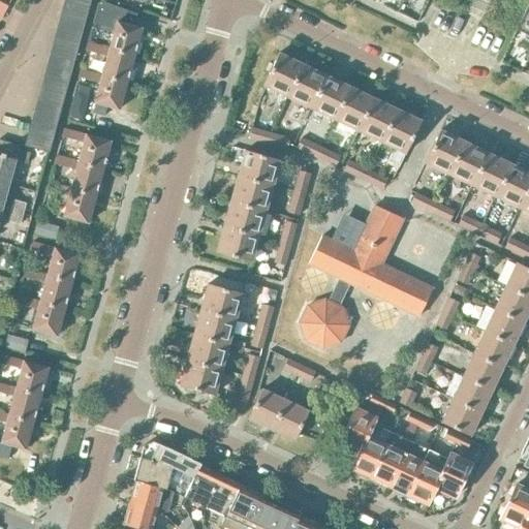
[(90,4),(75,0),(66,0),(64,8),(87,16),(90,4)]
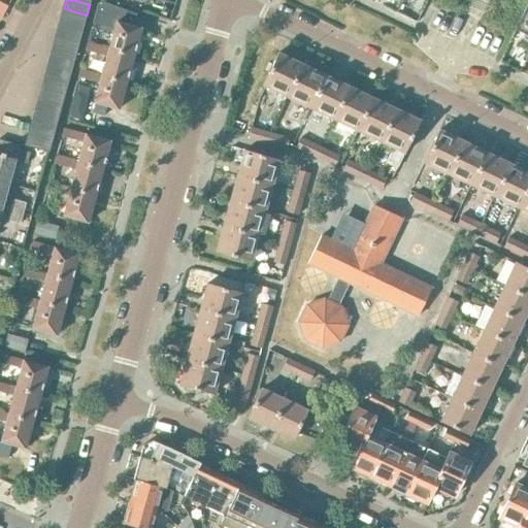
[(110,47),(135,55),(142,29),(133,26),(136,13),(101,1),(99,2),(94,23),(116,29),(110,47)]
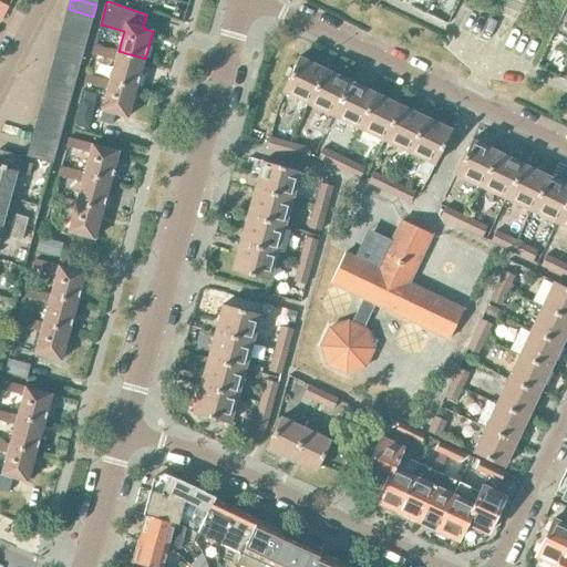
[(566,35),(566,4),(555,30),(566,35)]
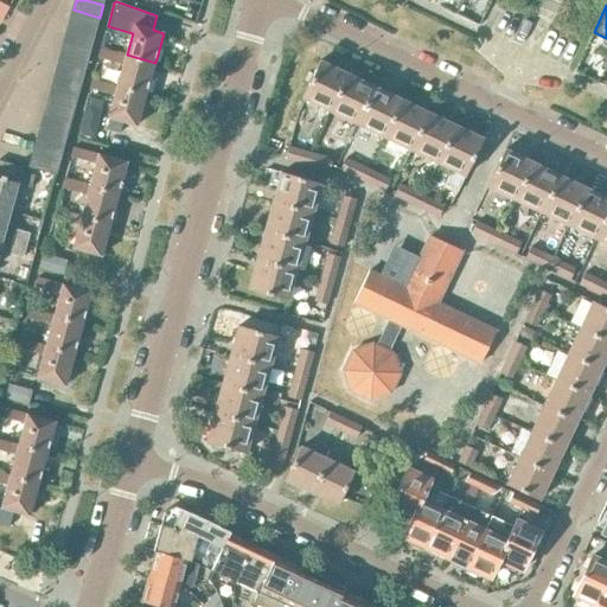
[(100,18),(74,10),(70,23),(96,31),(100,18)]
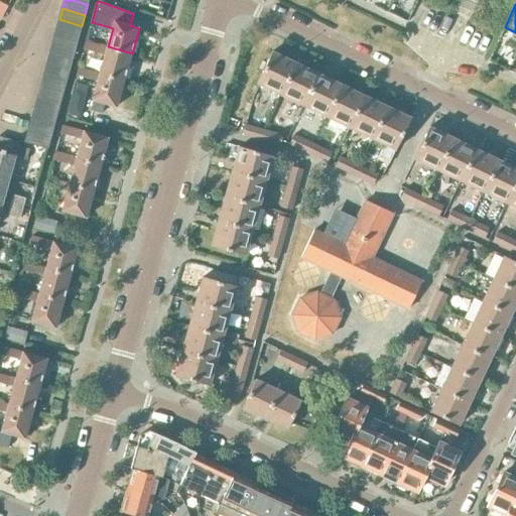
[(82,26),(59,19),(56,30),(79,37),(82,26)]
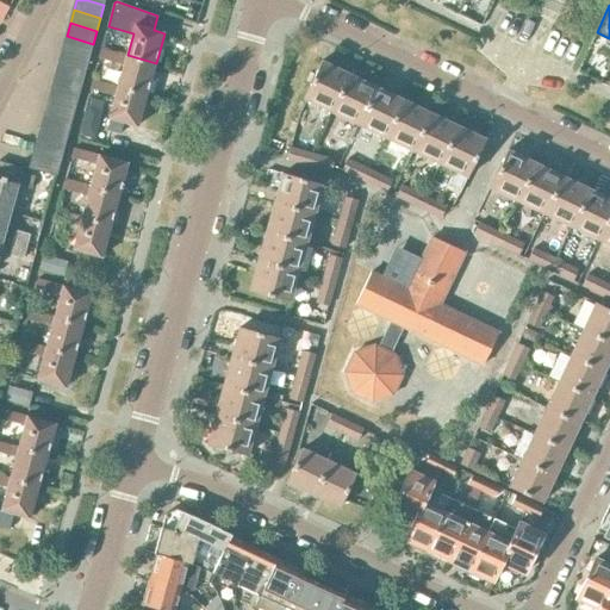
[(93,44),(67,36),(63,49),(89,57),(93,44)]
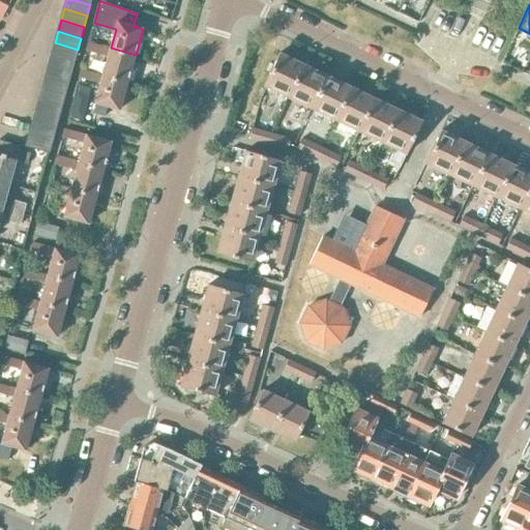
[(78,50),(55,42),(52,54),(75,61),(78,50)]
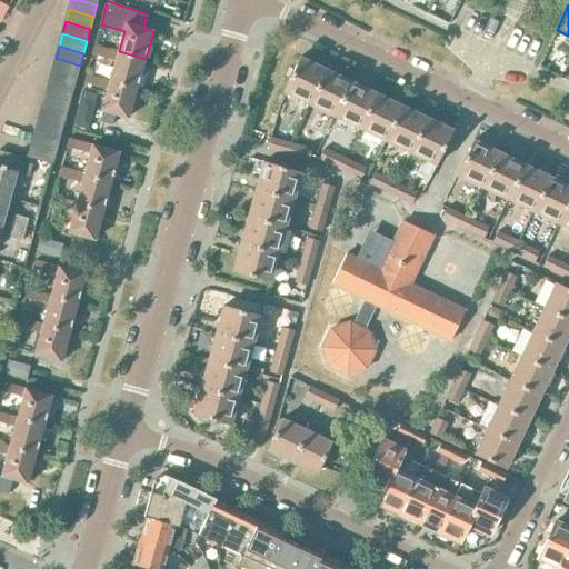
[(146,59),(119,51),(119,52),(96,46),(93,55),(117,60),(111,80),(111,81),(138,89),(146,59)]
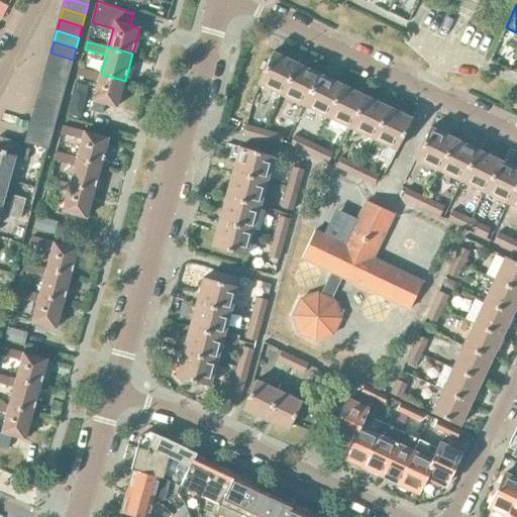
[(281,94),(296,63),(273,52),(259,84),(281,94)]
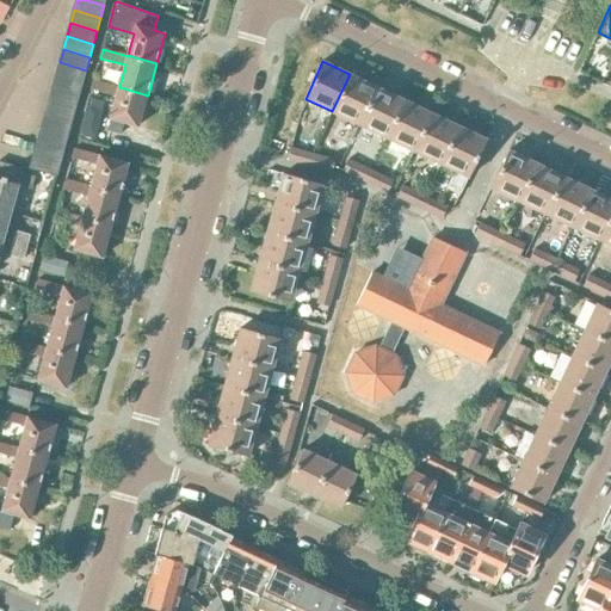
[(60,62),(56,75),(82,84),(86,71),(60,62)]
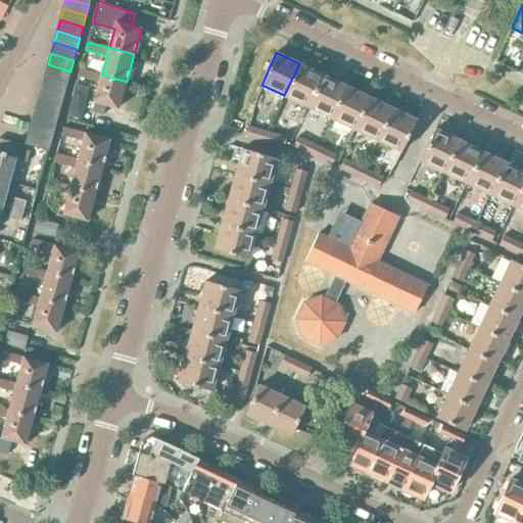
[(284,95),(307,106),(323,75),(299,63),(284,95)]
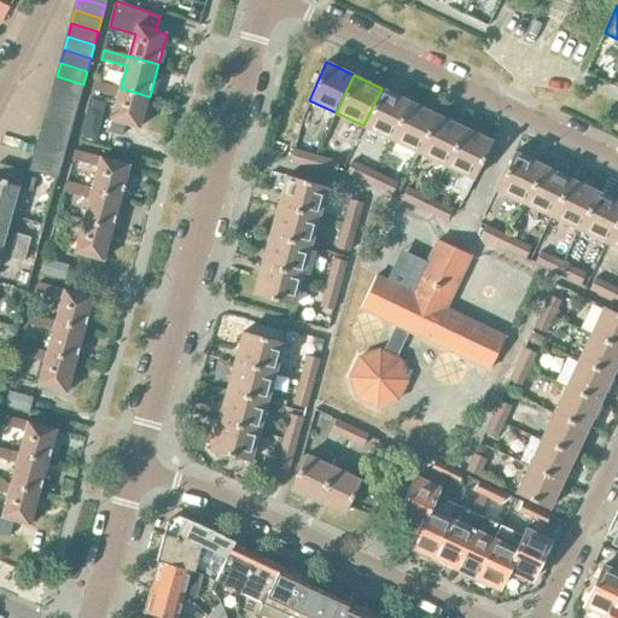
[(83,85),(57,76),(53,89),(80,97),(83,85)]
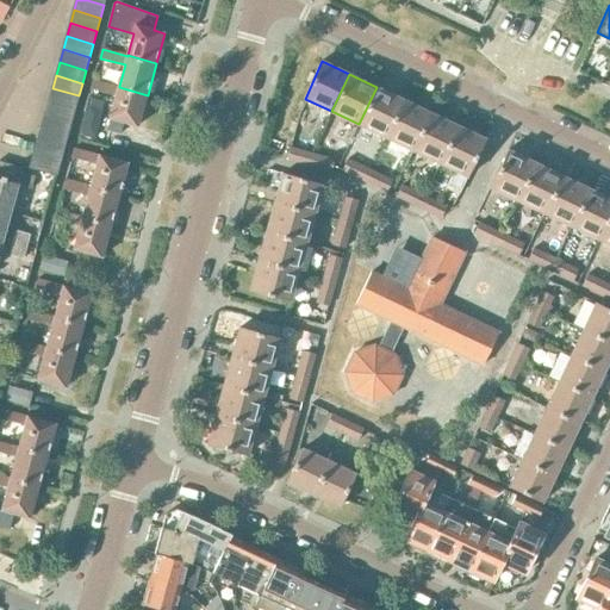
[(119,87),(119,86),(111,85),(94,80),(91,88),(117,95),(111,118),(138,126),(148,95),(119,87)]
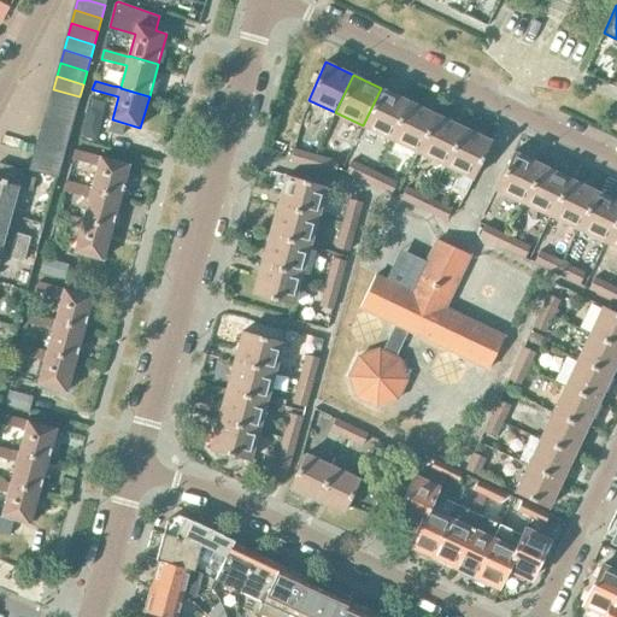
[(389,139),(407,101),(381,88),(363,125),(389,139)]
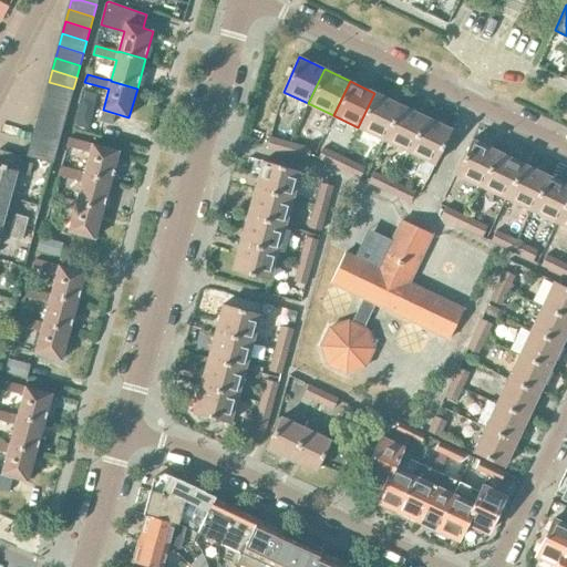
[(70,101),(73,89),(49,82),(44,94),(70,101)]
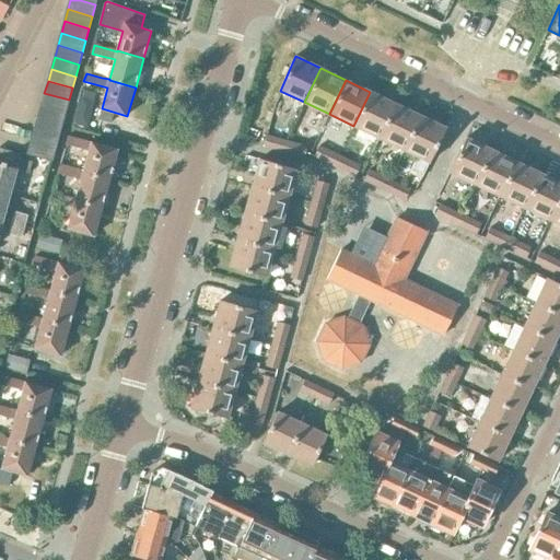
[(83,89),(73,124),(86,127),(95,93),(83,89)]
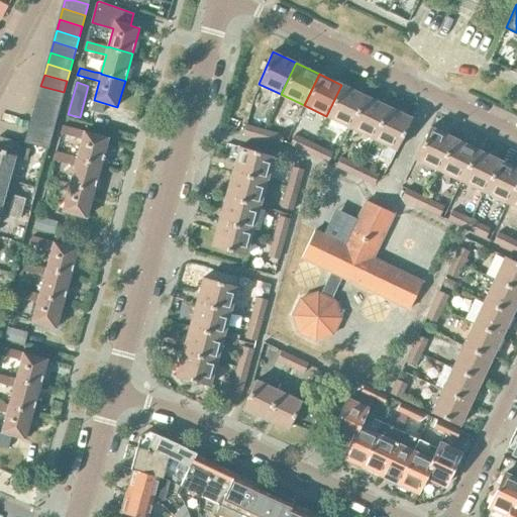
[(365,95),(341,85),(326,116),(349,126),(365,95)]
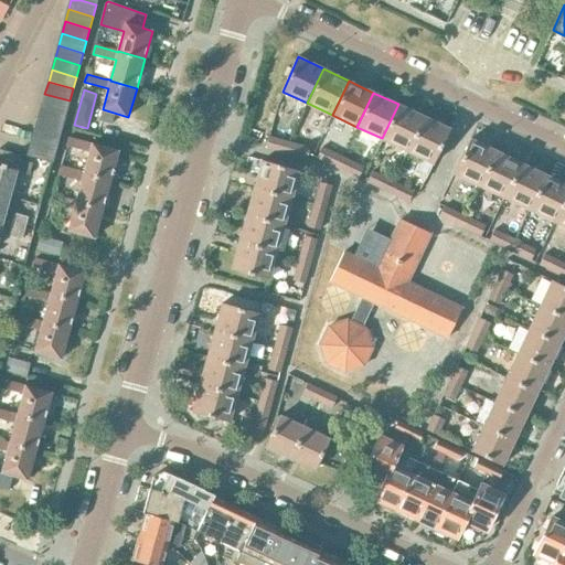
[(66,113),(70,100),(44,94),(41,106),(66,113)]
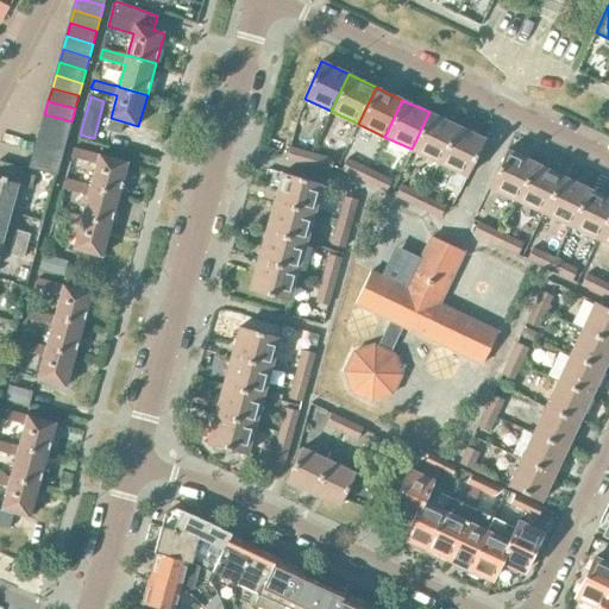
[(458,126),(429,112),(412,149),(440,163),(458,126)]
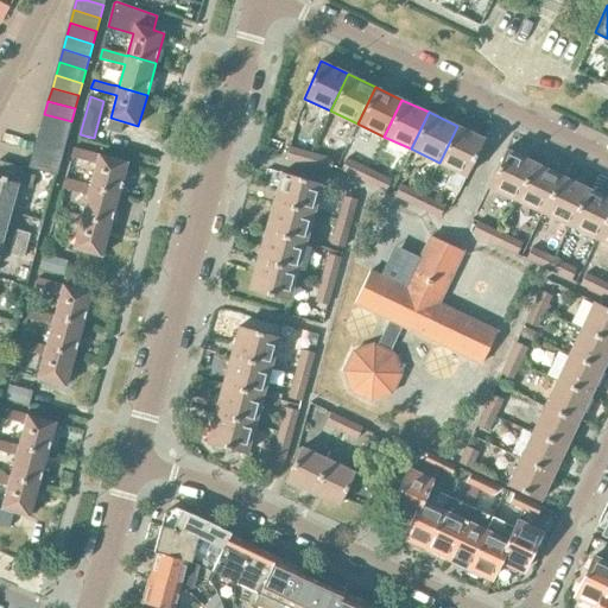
[(68,134),(71,121),(44,114),(40,127),(68,134)]
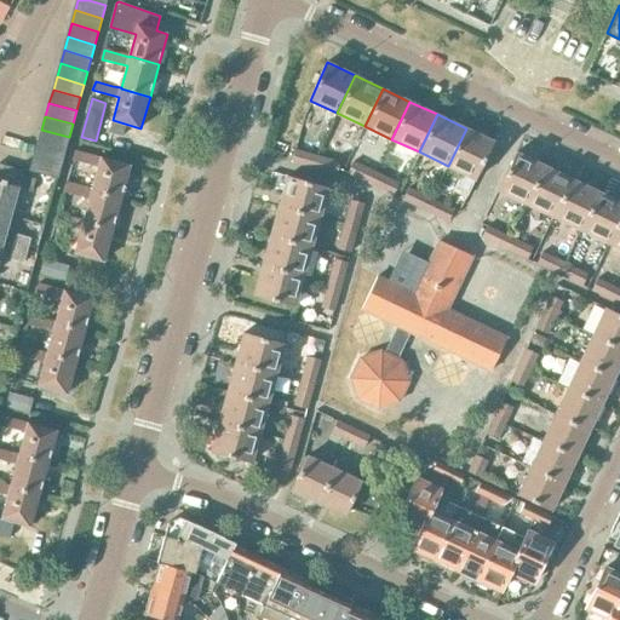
[(466,128),(448,166),(476,178),(494,141),(466,128)]
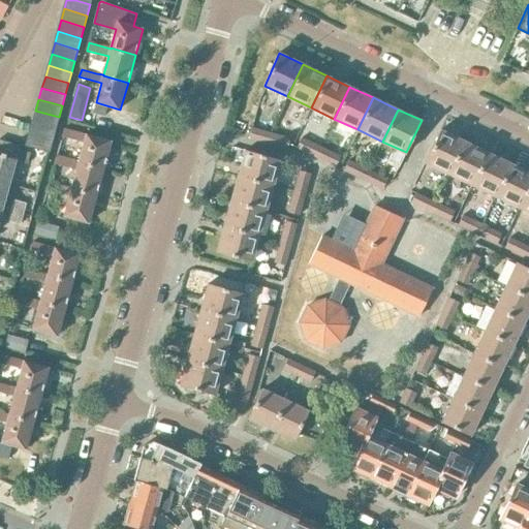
[(59,117),(35,111),(32,122),(56,128),(59,117)]
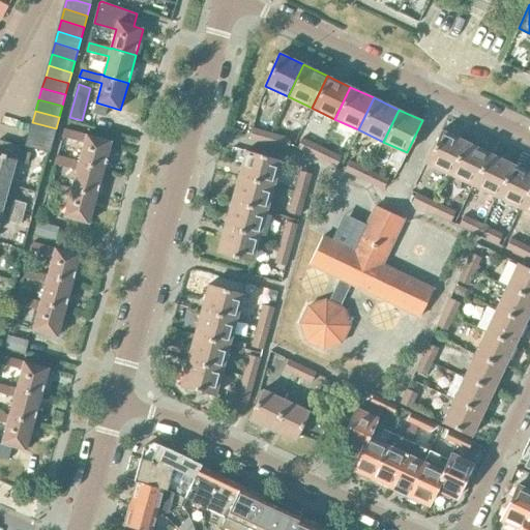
[(32,122),(29,134),(52,140),(56,128),(32,122)]
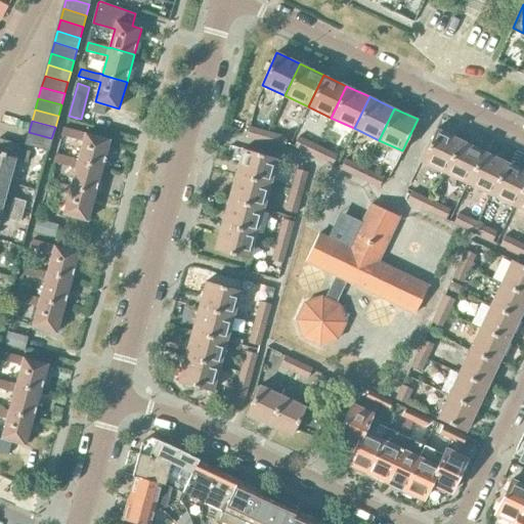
[(83,141),(78,160),(77,163),(102,170),(111,140),(85,133),(82,132),(64,127),(62,135),(83,141)]
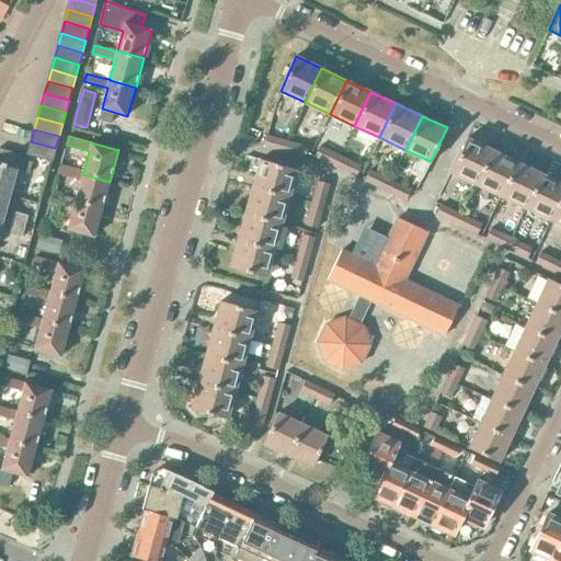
[(282,151),(286,141),(267,136),(265,147),(282,151)]
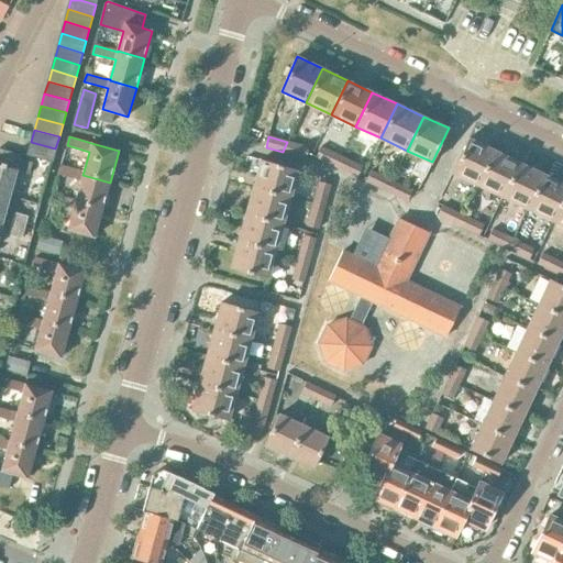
[(478,184),(495,150),(470,139),(453,172),(478,184)]
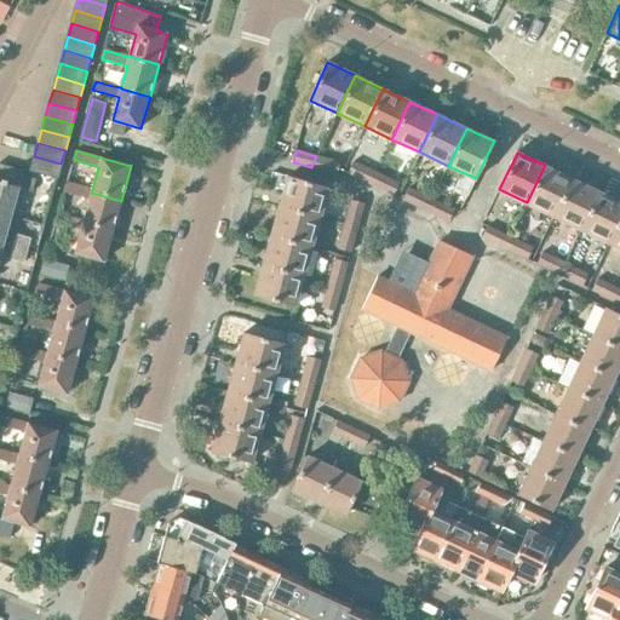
[(57,178),(61,164),(34,156),(30,171),(57,178)]
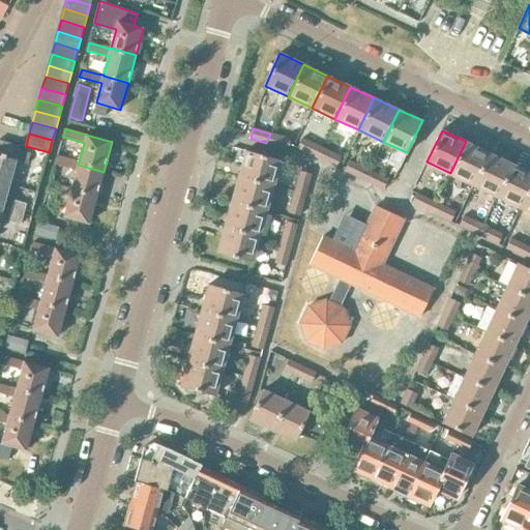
[(291,139),(270,134),(266,143),(288,149),(291,139)]
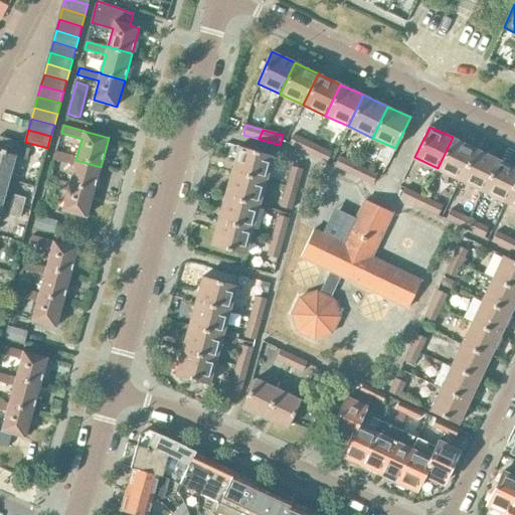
[(308,152),(312,143),(295,135),(291,143),(308,152)]
